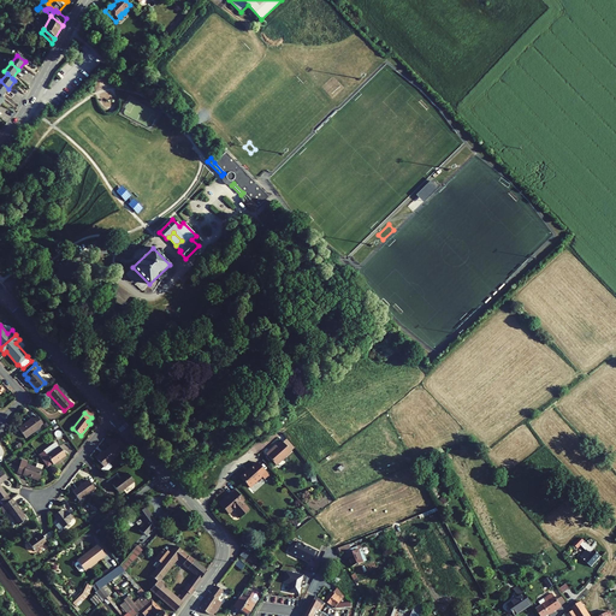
[(29,420),(18,428),(25,438),(40,428),(39,427),(42,424),(37,416),(33,419),(30,421),(29,420)]
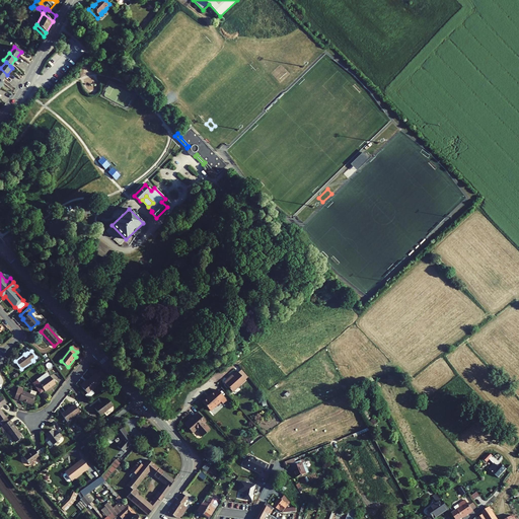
[(241,370),(238,373),(244,380),(247,377),(241,370)]
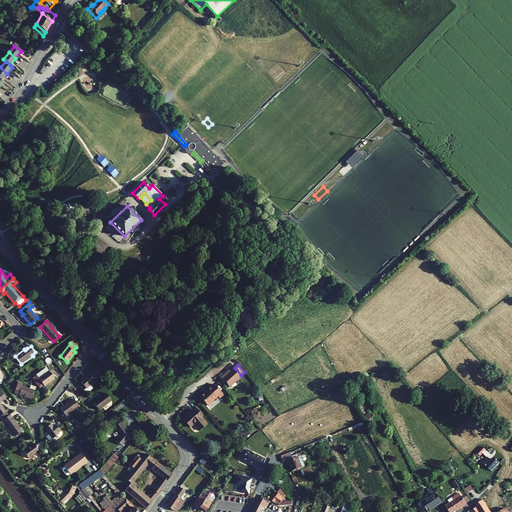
[(227,372),(221,377),(229,387),(242,375),(241,375),(235,368),(234,367),(228,373),(227,372)]
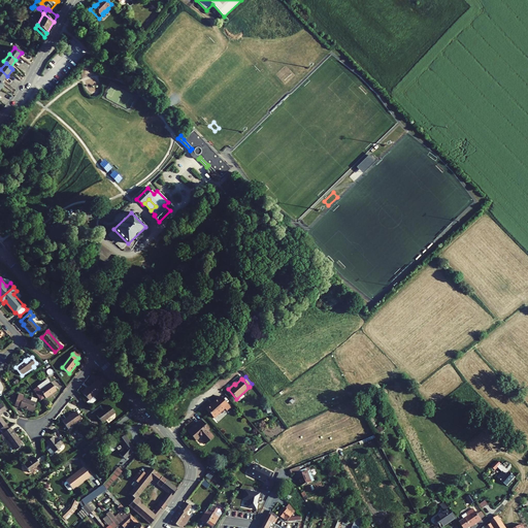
[(40,390),(51,383),(47,380),(37,387),(40,390)]
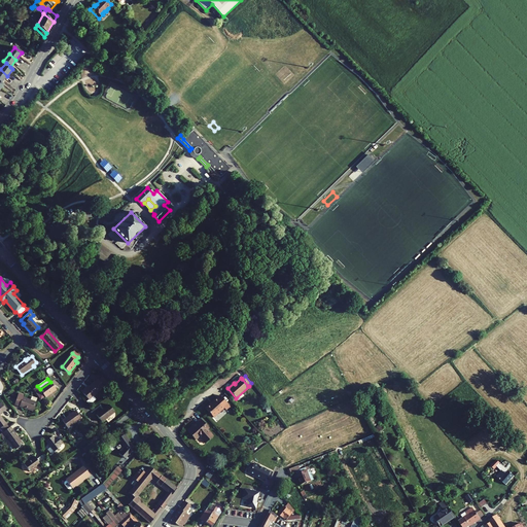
[(89,399),(86,401),(90,405),(96,399),(93,396),(104,386),(103,385),(99,380),(98,379),(90,386),(82,392),(89,399)]
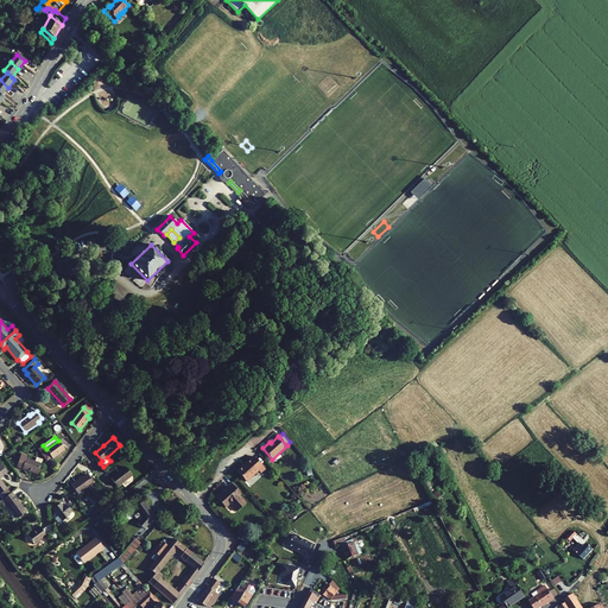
[(58,441),(46,449),(52,458),(64,450),(58,441)]
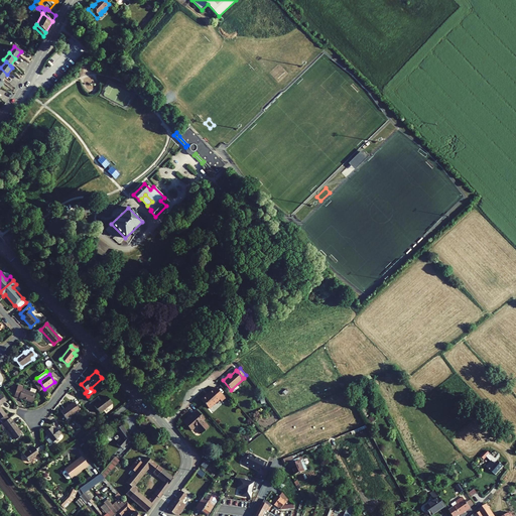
[(18,385),(15,395),(16,396),(15,396),(32,402),(35,393),(30,392),(22,389),(23,387),(18,385)]
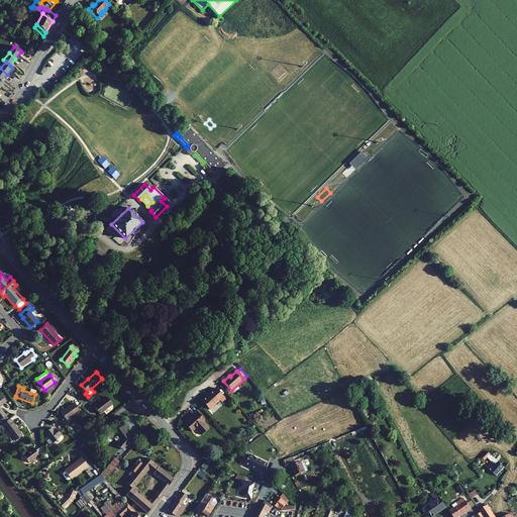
[(215,388),(201,401),(209,409),(219,400),(221,402),(225,399),(215,388)]
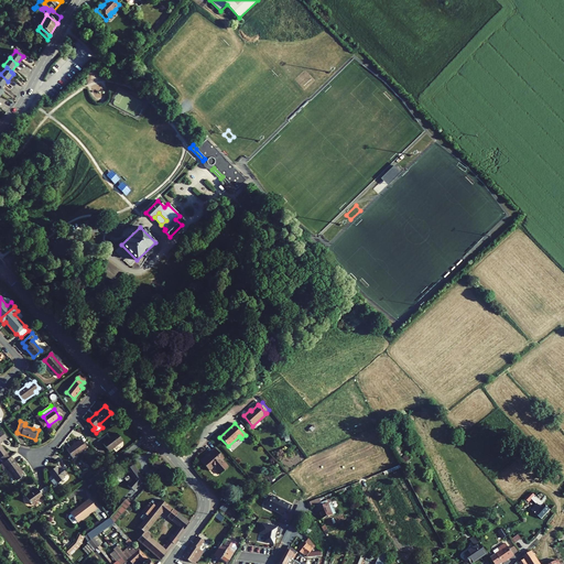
[(0,458),(2,463),(9,457),(1,446),(0,446),(0,442),(7,437),(1,431),(0,432),(0,458)]
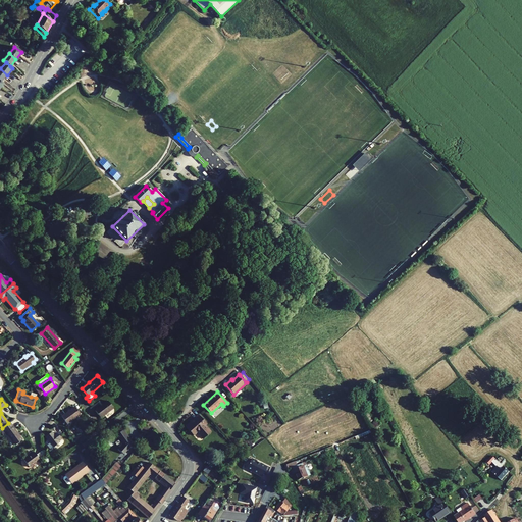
[(95,410),(101,418),(113,408),(108,401),(95,410)]
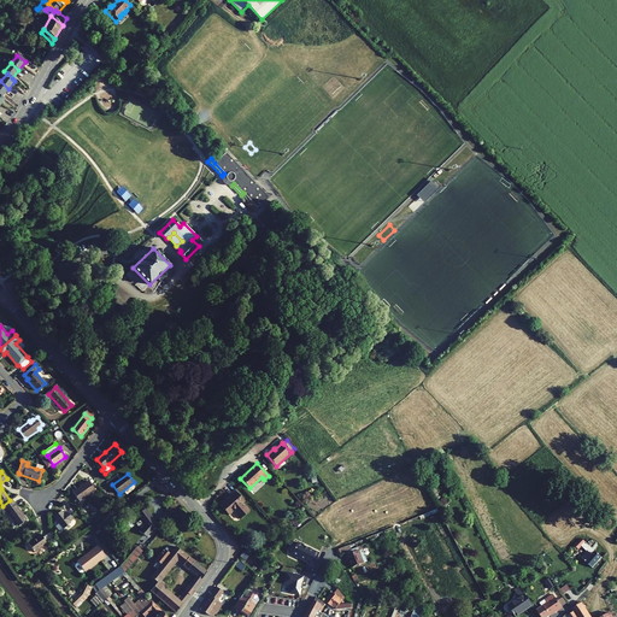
[(95,491),(88,481),(72,492),(80,501),(95,491)]
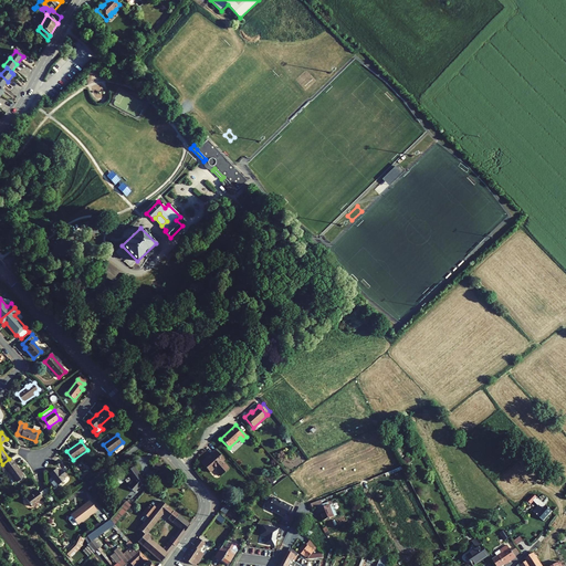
[(222,461),(224,460),(216,449),(207,457),(208,458),(201,463),(210,472),(213,469),(220,477),(229,469),(222,461)]
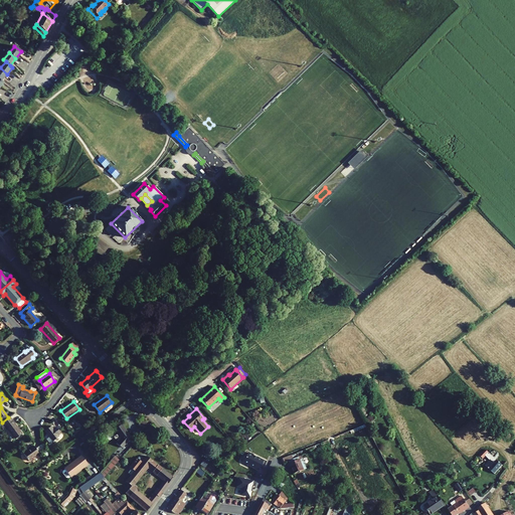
[(22,434),(10,417),(8,417),(3,422),(5,426),(15,439),(22,434)]
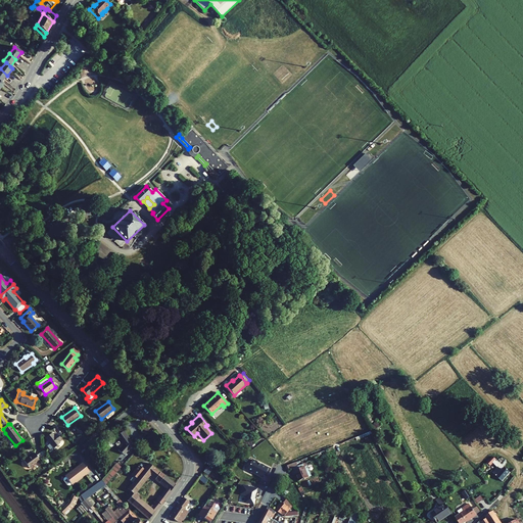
[(116,436),(124,445),(120,450),(124,455),(128,450),(134,445),(123,431),(123,432),(120,428),(114,432),(117,435),(116,436)]
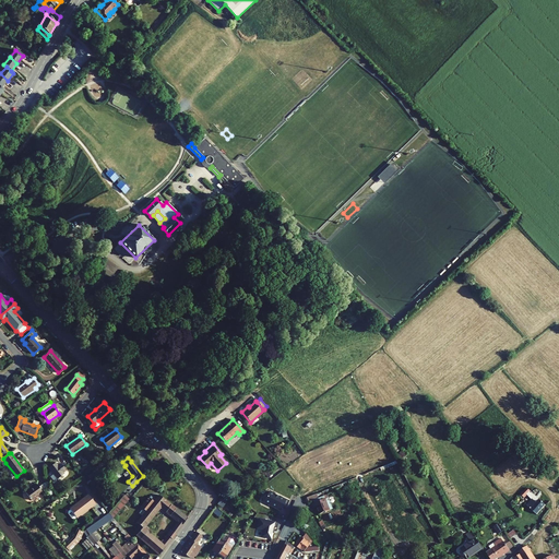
[(58,465),(56,463),(49,467),(52,473),(49,476),(54,482),(63,474),(62,473),(66,471),(60,463),(58,465)]
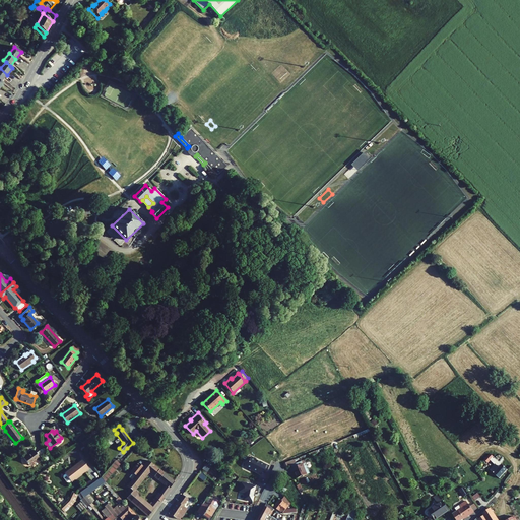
[(133,437),(138,441),(143,435),(138,431),(133,437)]
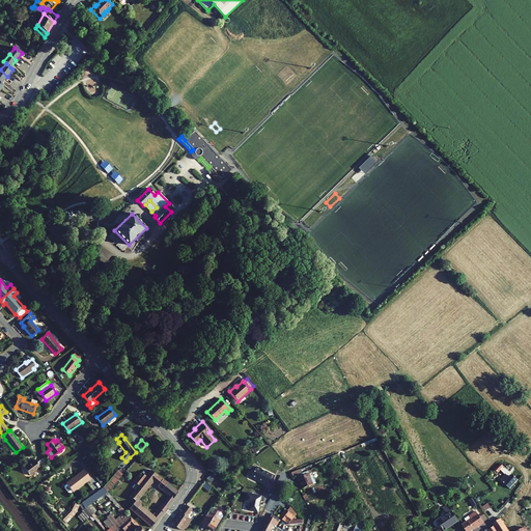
[(37,463),(40,467),(47,463),(44,457),(37,463)]
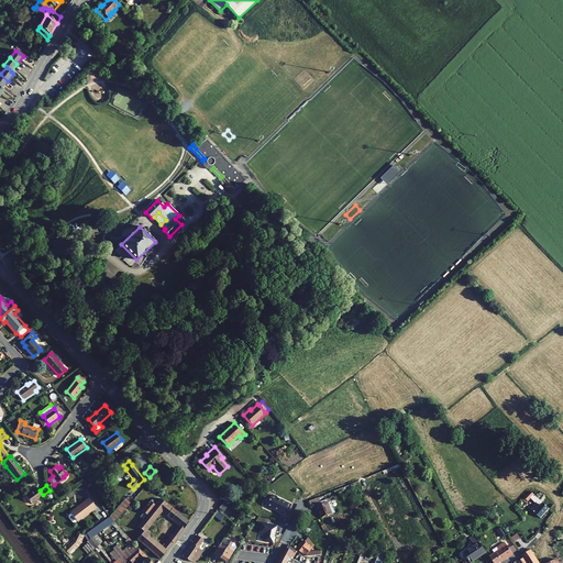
[(32,504),(43,495),(40,490),(36,487),(31,492),(25,496),(32,504)]
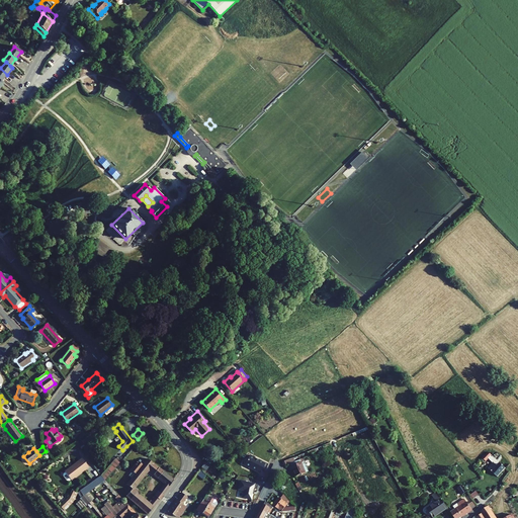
[(489,453),(506,467),(510,463),(493,448),(489,453)]
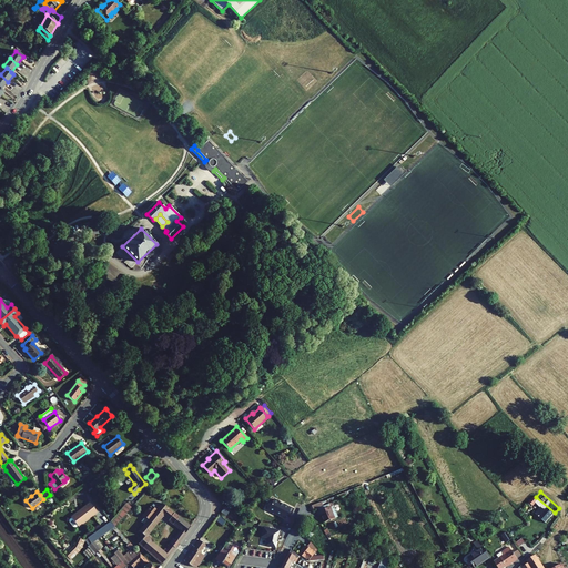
[(533,506),(535,503),(540,508),(535,514),(546,523),(555,513),(536,497),(535,496),(531,499),(527,504),(529,505),(530,504),(533,506)]
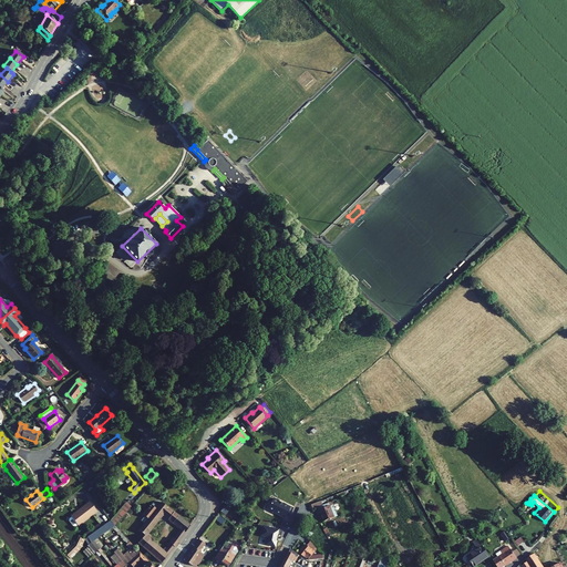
[(268,497),(261,511),(287,522),(294,508),(268,497)]
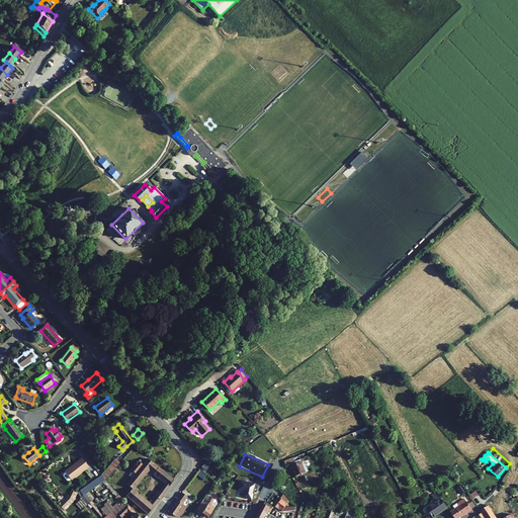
[(67,481),(69,481),(71,480),(72,480),(88,467),(82,458),(65,471),(63,473),(63,476),(67,481)]
